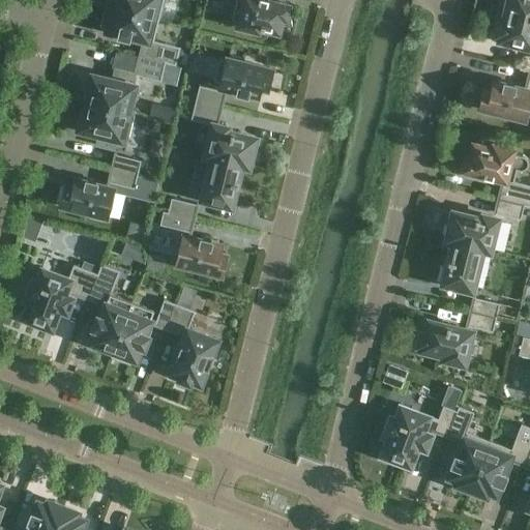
[(110,0),(109,5),(159,18),(163,0),(110,0)]
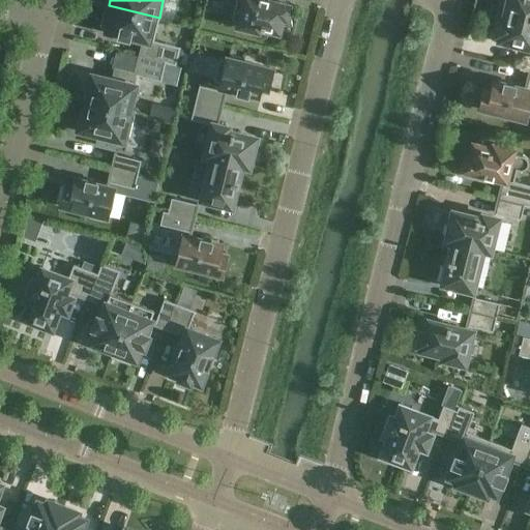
[(235,0),(231,21),(239,23),(238,26),(259,31),(260,27),(278,32),(282,18),(286,19),(290,5),(268,0),(235,0)]
